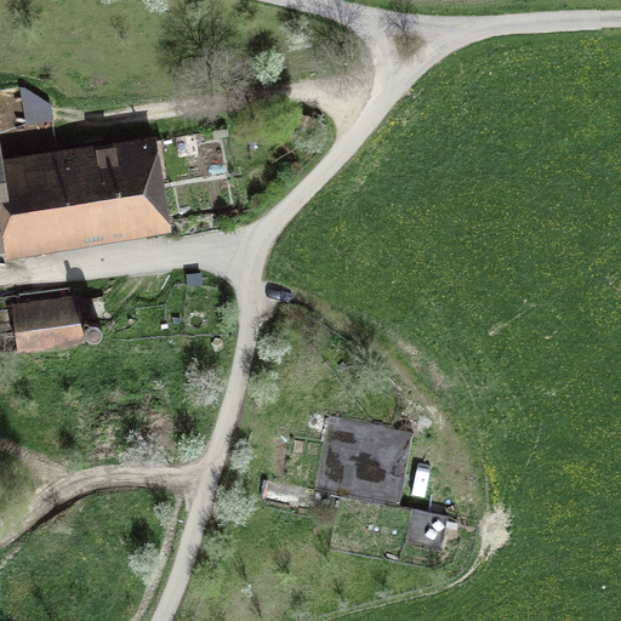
[(24,123),(55,119),(52,102),(24,85),(20,86),(24,123)]
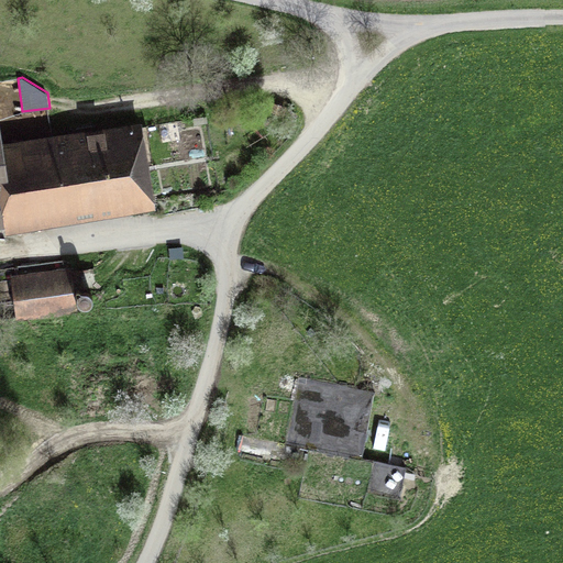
[(194,124),(207,122),(206,114),(192,117),(194,124)]
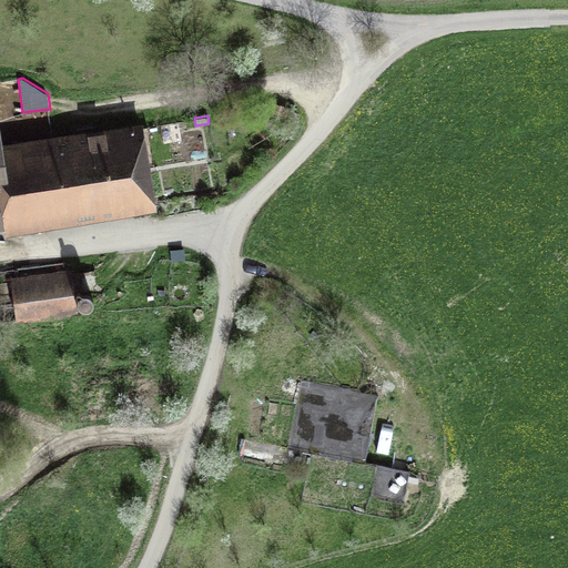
[(0,226),(4,225),(7,234),(156,211),(142,120),(3,141),(0,121),(0,226)]
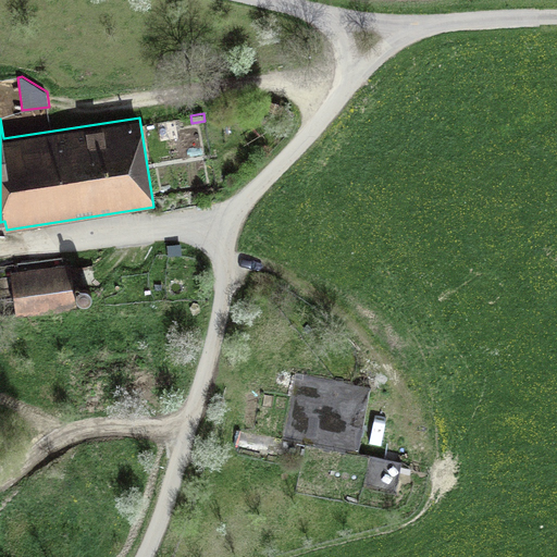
[(75,309),(70,264),(11,272),(16,316),(75,309)]
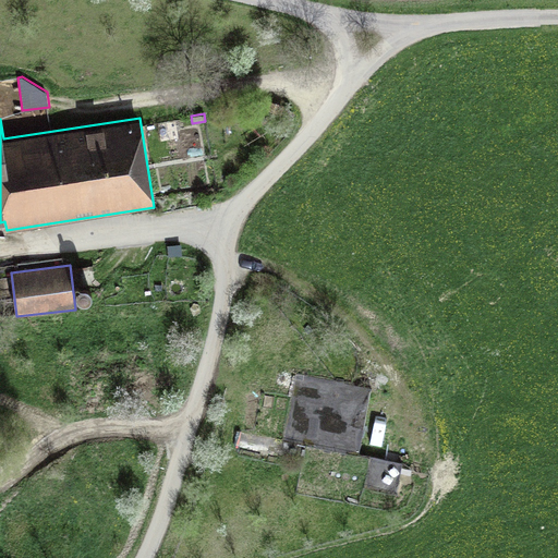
[(79,300),(85,301),(89,298),(92,292),(88,287),(82,284),(77,288),(75,294),(79,300)]
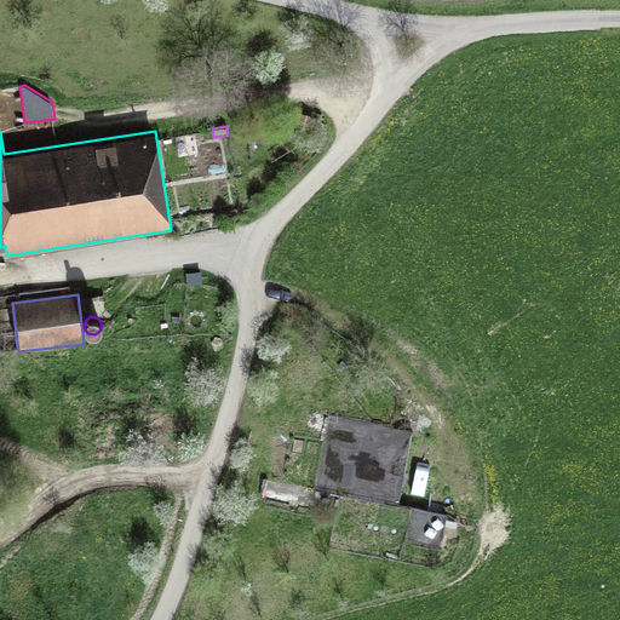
[(397,504),(413,429),(334,413),(320,489),(397,504)]
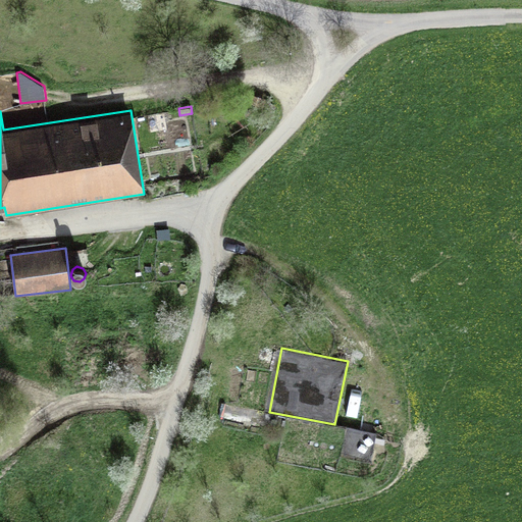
[(375,436),(376,432),(347,426),(341,456),(370,462),(374,441),(383,444),(384,438),(375,436)]
